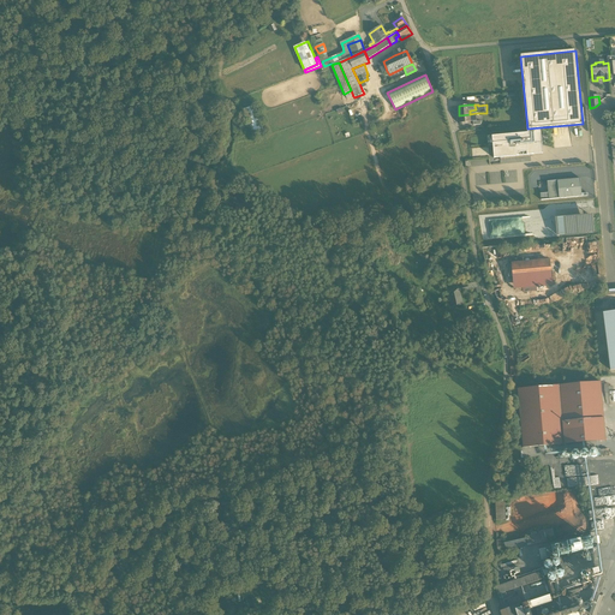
[(255,106),(243,109),(252,137),(264,133),(255,106)]
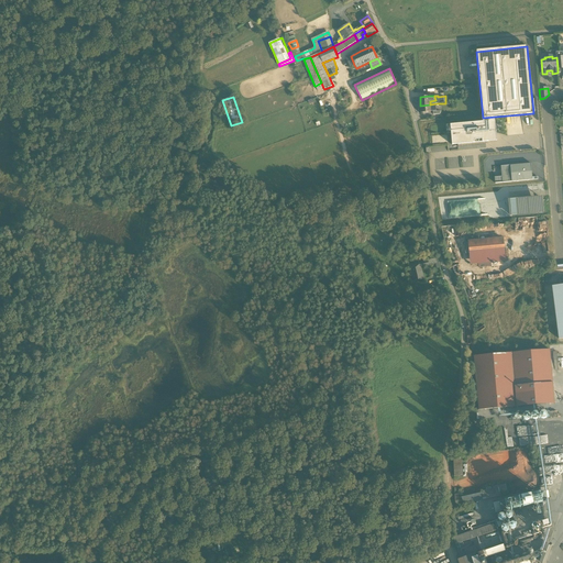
[(431,112),(430,105),(420,106),(421,113),(431,112)]
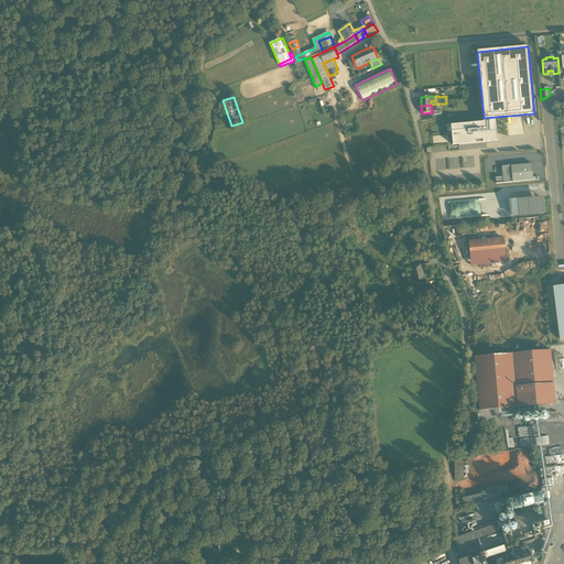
[(486,142),(497,136),(496,117),(484,118),(484,122),(451,126),(453,145),(476,143),(476,141),(483,140),(483,142),(486,142)]
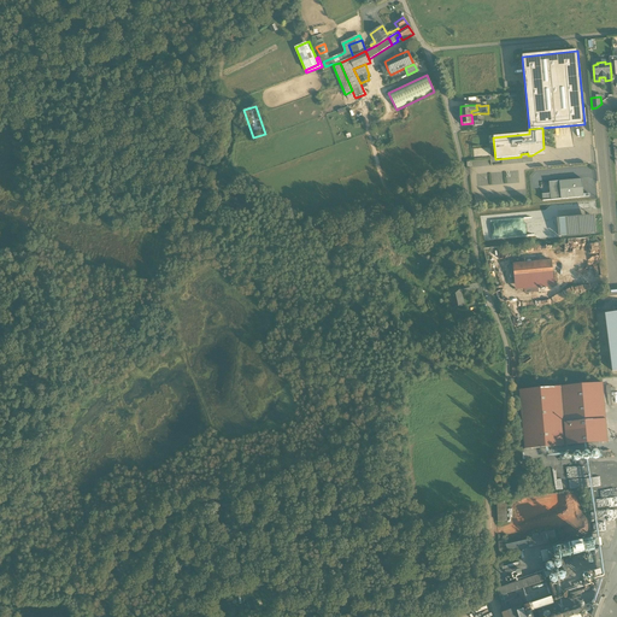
[(542,194),(542,201),(583,198),(583,194),(582,180),(548,182),(550,194),(542,194)]
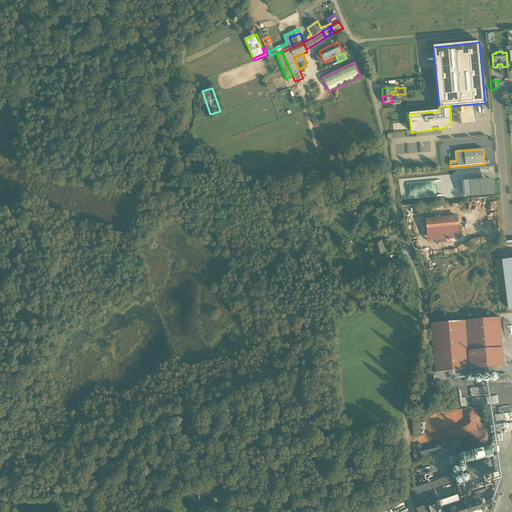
[(463,184),(464,196),(494,193),(493,181),(463,184)]
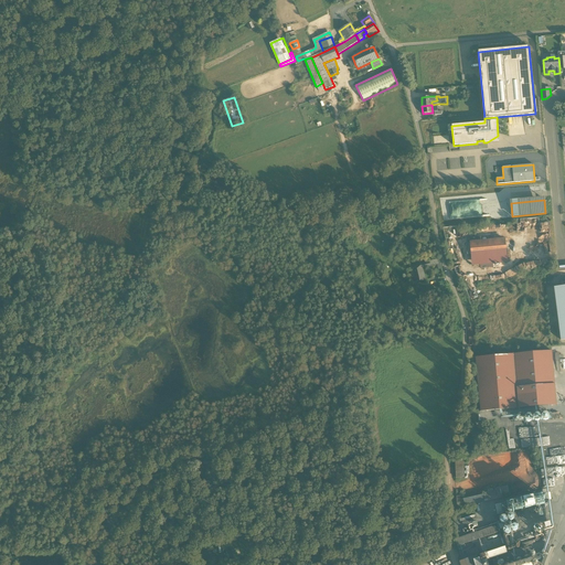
[(471,256),(471,266),(481,265),(492,264),(499,263),(505,263),(504,241),(471,243),(472,256),(471,256)]
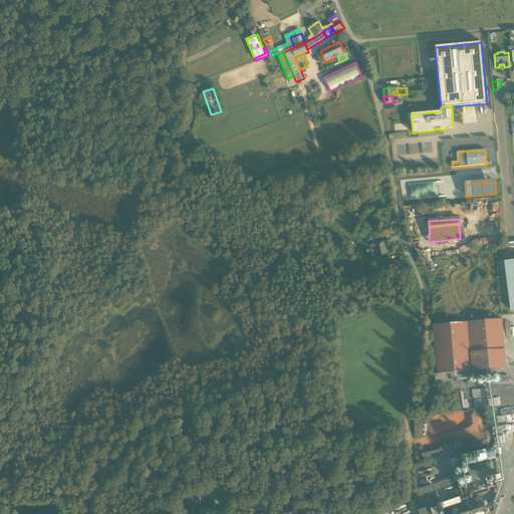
[(400,235),(391,238),(392,242),(392,244),(402,241),(400,235)]
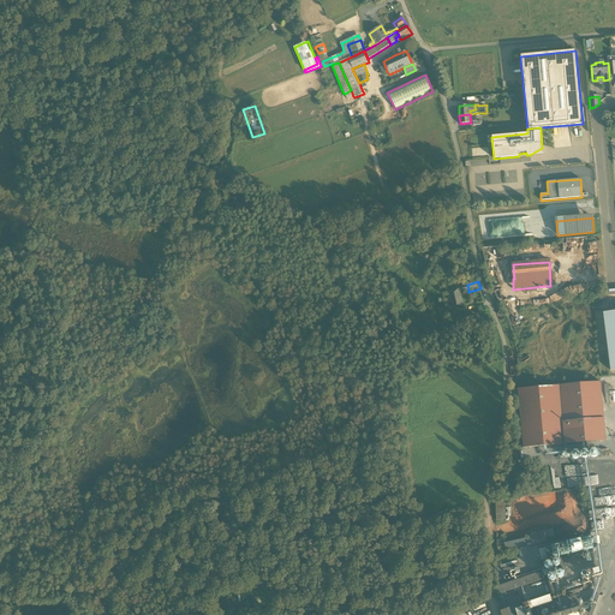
[(463,305),(460,292),(448,296),(451,308),(459,305),(459,306),(463,305)]
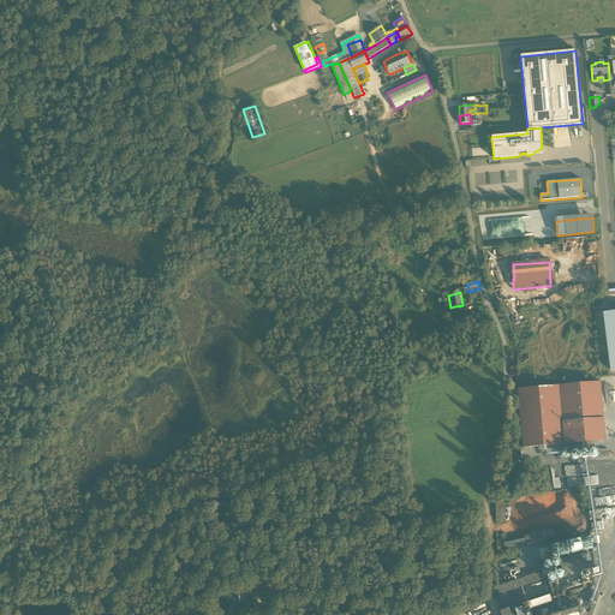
[(614,311),(603,312),(610,370),(614,369),(614,311)]
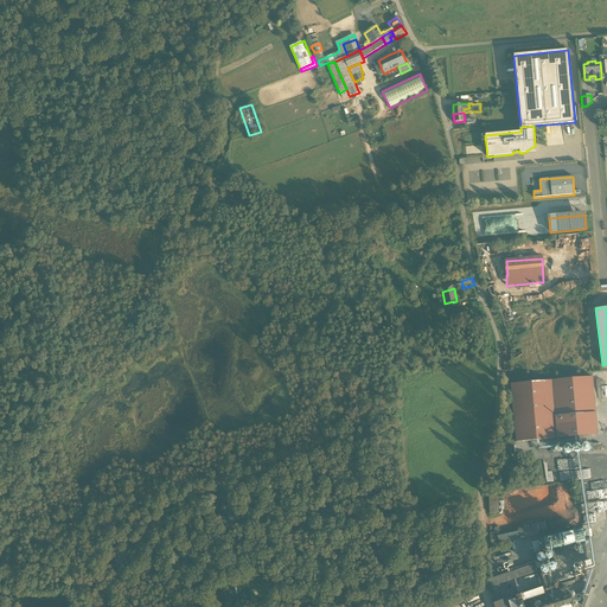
[(593,377),(511,384),(515,426),(516,442),(598,435),(593,377)]
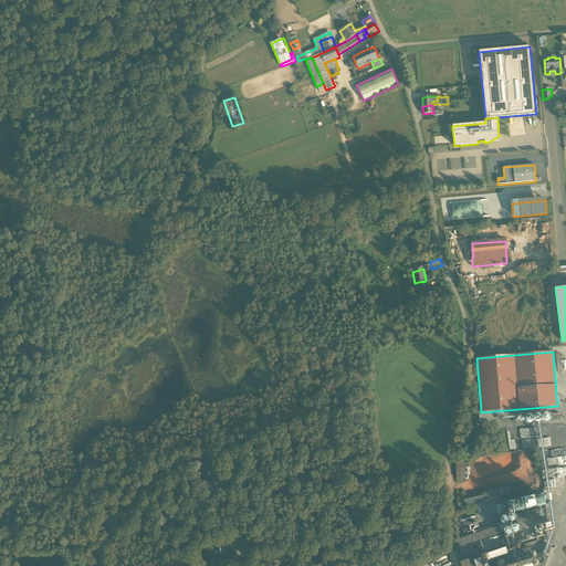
[(456,463),(457,479),(465,479),(464,463),(456,463)]
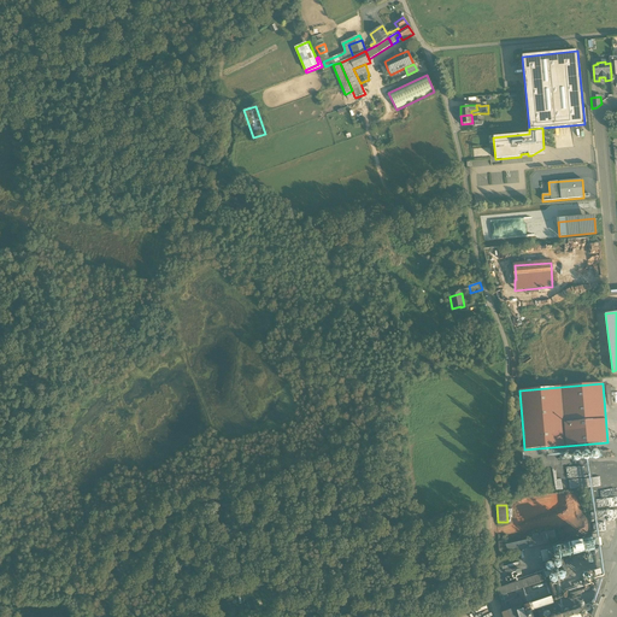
[(550,544),(548,539),(529,544),(529,541),(506,545),(506,547),(507,553),(550,544)]
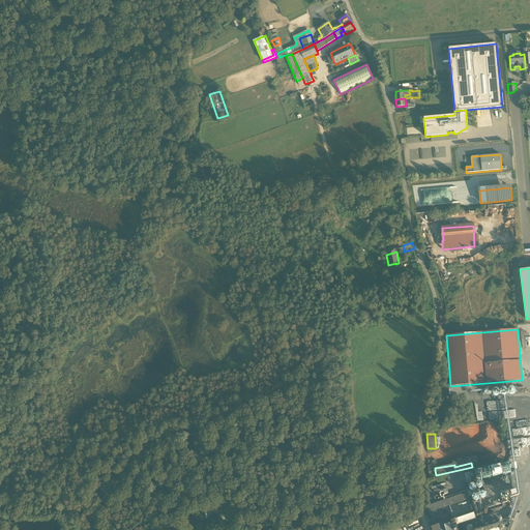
[(520,465),(466,473),(468,482),(469,482),(472,483),(471,487),(472,491),(469,492),(469,496),(474,496),(475,500),(479,501),(486,500),(486,497),(488,489),(489,492),(491,483),(484,481),(493,480),(493,478),(516,475),(518,490),(506,492),(506,497),(522,495),(519,473),(522,473),(522,469),(519,468),(520,465)]
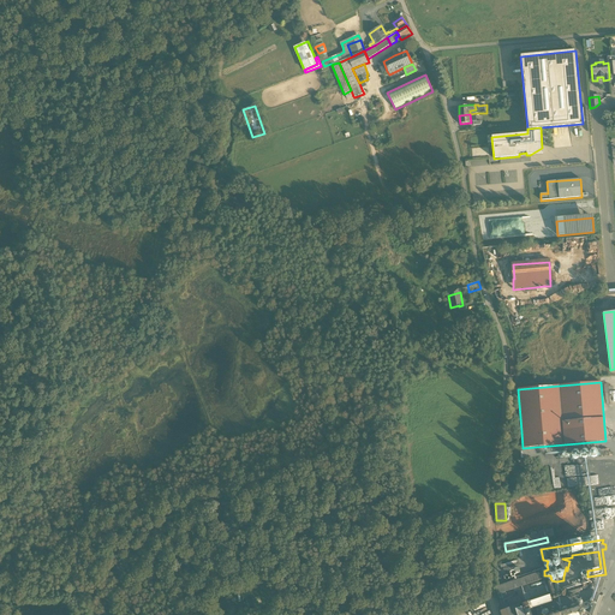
[(495,587),(497,595),(542,579),(539,573),(495,587)]
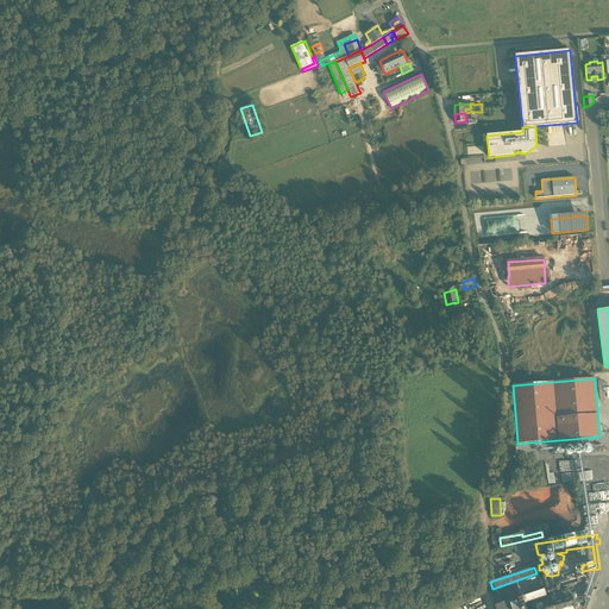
[(239,581),(244,595),(253,592),(256,591),(251,577),(244,578),(239,581)]
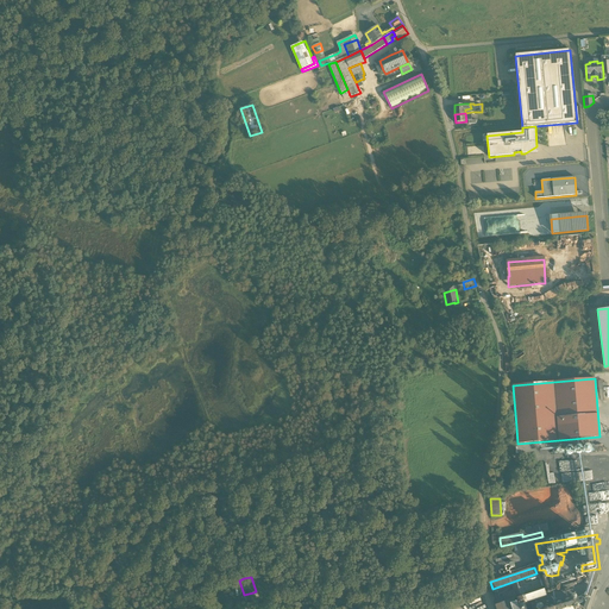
[(590,589),(583,608),(590,608),(596,591),(590,589)]
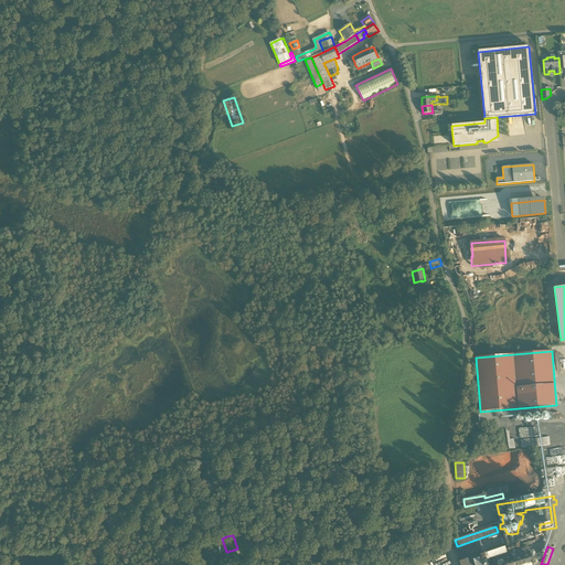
[(466,552),(467,555),(468,558),(479,555),(477,547),(466,552)]
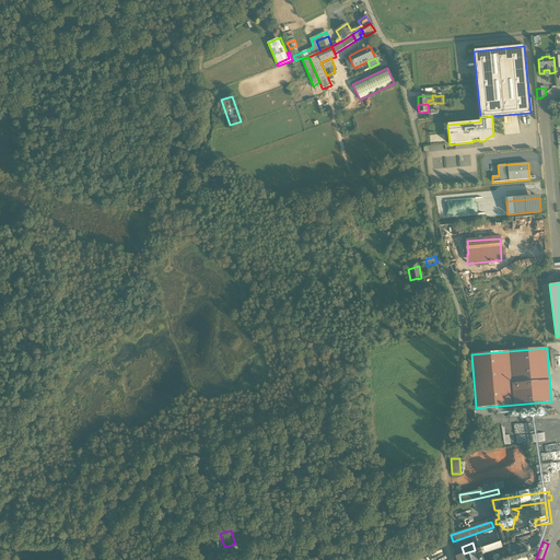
[(236,553),(233,545),(224,547),(228,556),(236,553)]
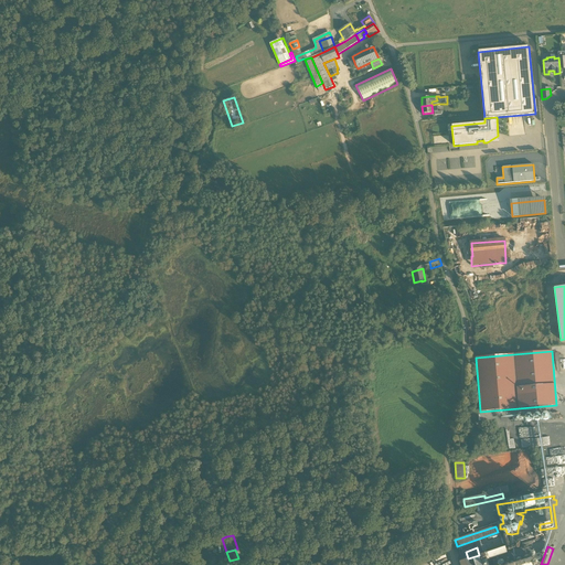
[(532,553),(533,555),(519,560),(520,564),(518,564),(521,564),(541,560),(539,551),(532,553)]
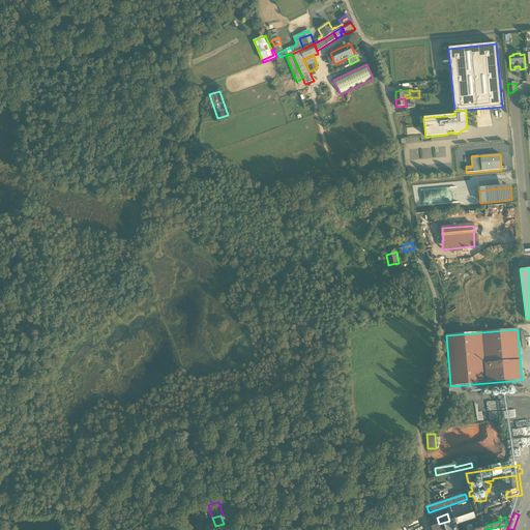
[(452,529),(449,521),(439,524),(434,526),(431,527),(432,529),(452,529)]
